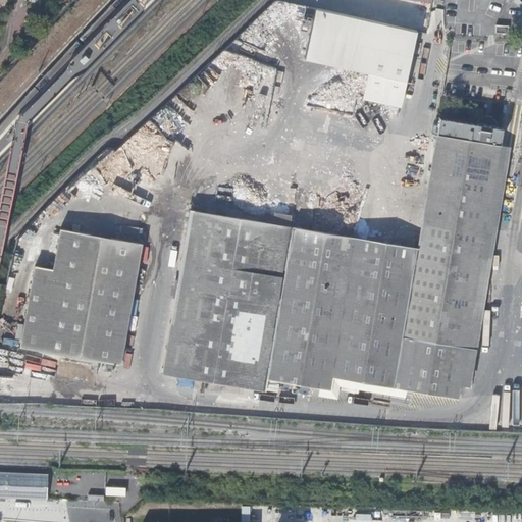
[(417,30),(315,9),(305,58),(368,71),(365,84),(404,92),(417,30)]
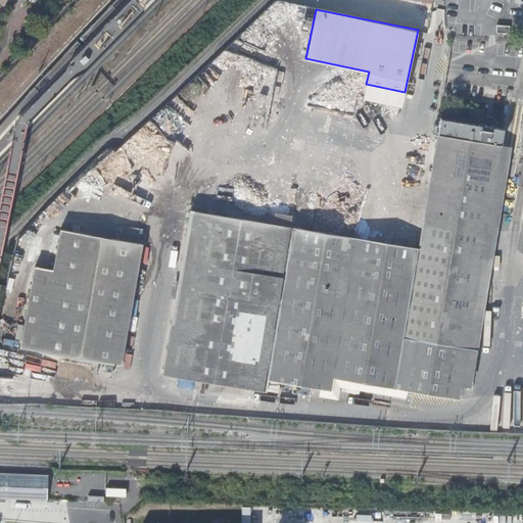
[(496,24),(495,32),(509,33),(509,25),(496,24)]
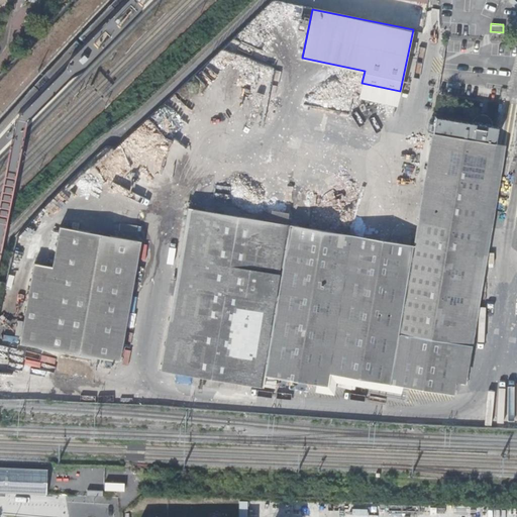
[(425,415),(450,419),(476,262),(498,126),(476,122),(435,116),(431,140),(417,223),(413,245),(387,240),(255,218),(186,207),(179,256),(161,369),(237,382),(263,386),(263,387),(318,397),(364,405),(425,415)]
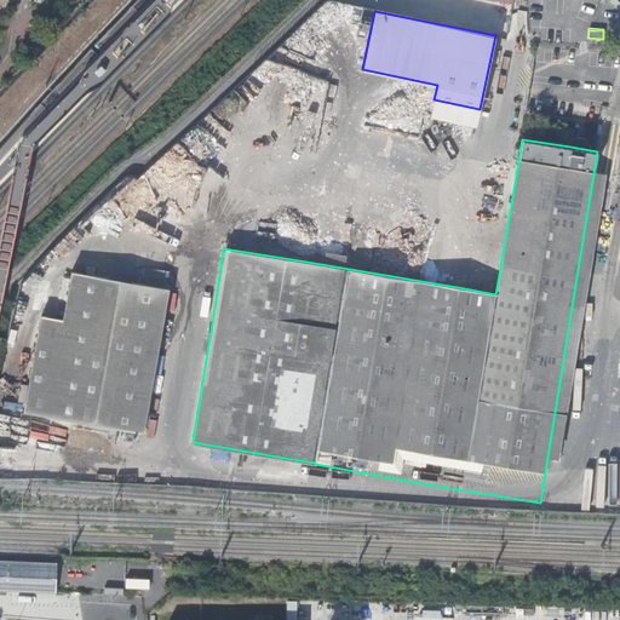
[(156,173),(149,173),(150,195),(164,195),(164,196),(174,196),(174,182),(184,182),(184,167),(172,168),(172,164),(165,164),(155,164),(156,173)]
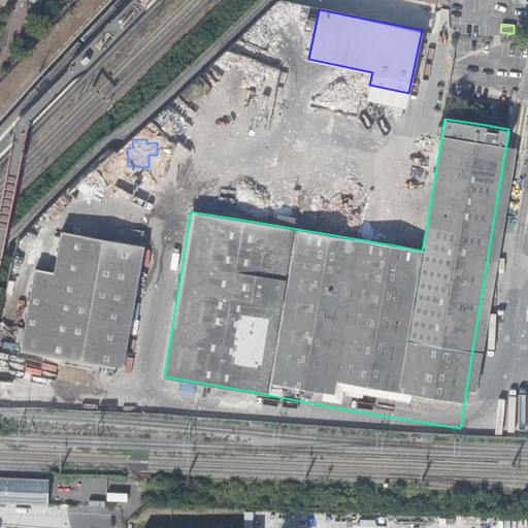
[(119,150),(81,184),(88,190),(94,185),(95,186),(100,180),(109,191),(121,180),(110,168),(125,156),(119,150)]
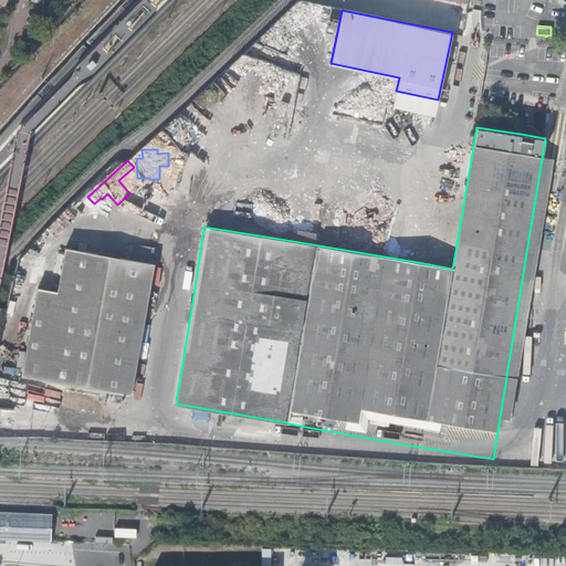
[(22,377),(133,395),(154,260),(64,245),(58,291),(38,287),(22,377)]
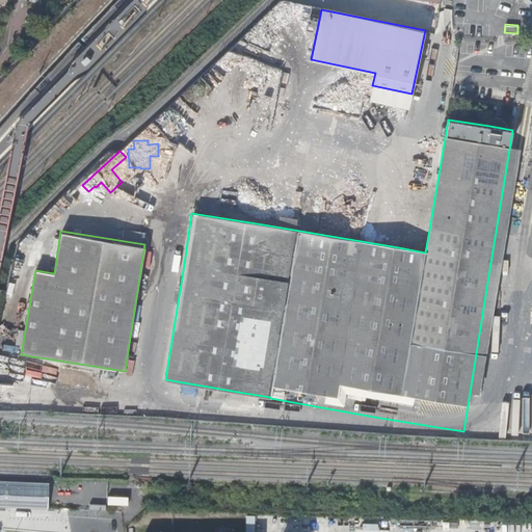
[(0,505),(48,508),(49,482),(0,480),(0,505)]
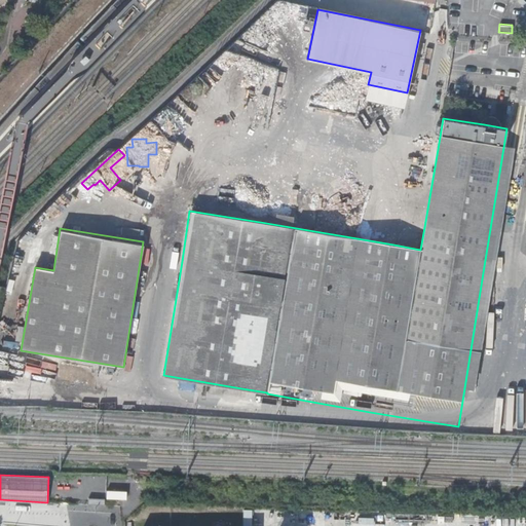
[(127,499),(127,492),(108,491),(108,498),(127,499)]
